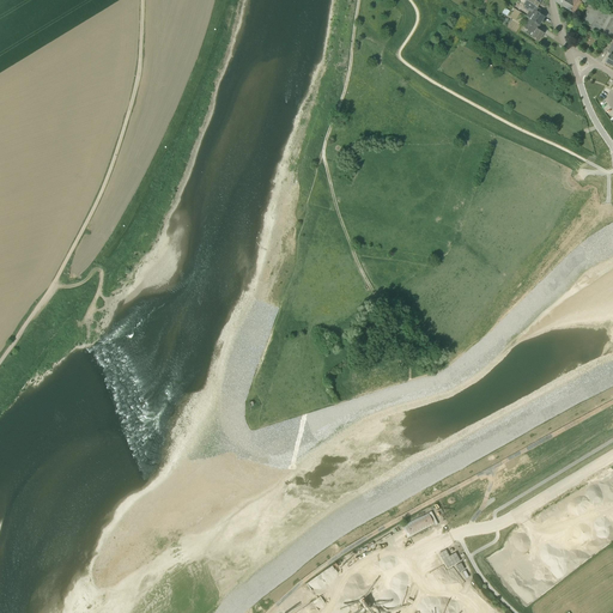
[(535,11),(538,7),(527,0),(523,5),(527,7),(526,10),(530,13),(528,18),(530,19),(532,20),(539,25),(544,17),(536,12),(535,11)]
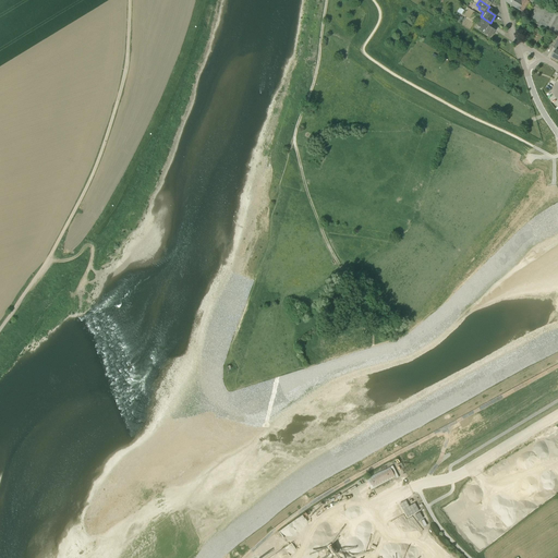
[(514,0),(512,5),(523,12),(530,1),(537,5),(532,14),(529,13),(526,17),(546,28),(556,11),(542,2),(537,0),(514,0)]
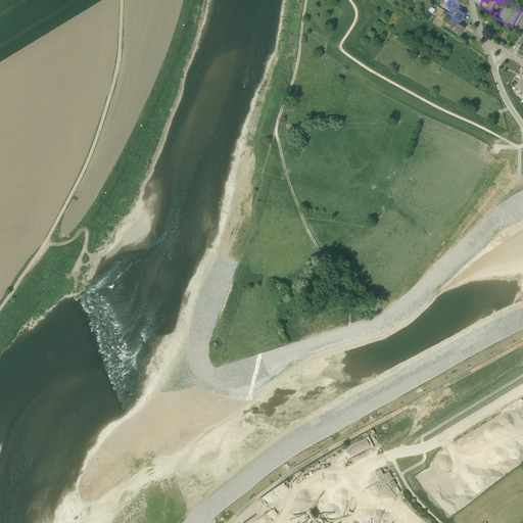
[(522,11),(521,10),(512,27),(522,34),(522,11)]
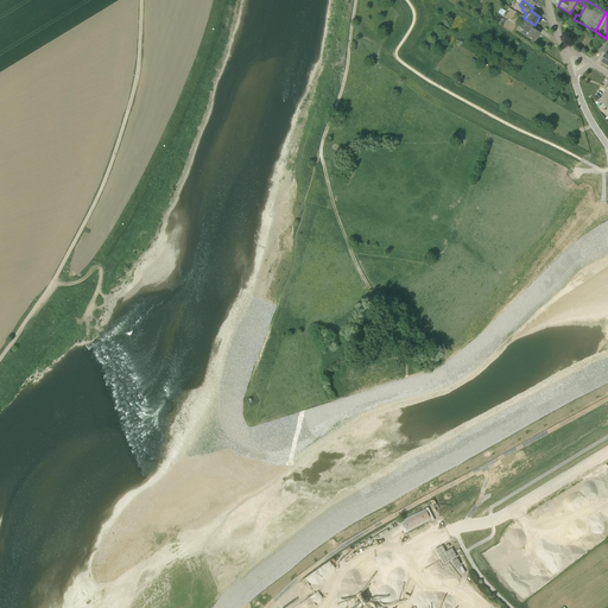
[(521,33),(527,37),(534,42),(539,33),(532,29),(534,25),(527,20),(524,24),(523,23),(520,27),(523,30),(521,33)]
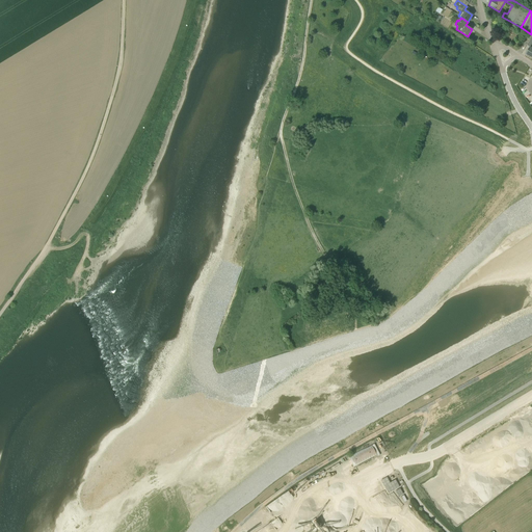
[(372,445),(367,447),(348,456),(353,467),(377,455),(372,445)]
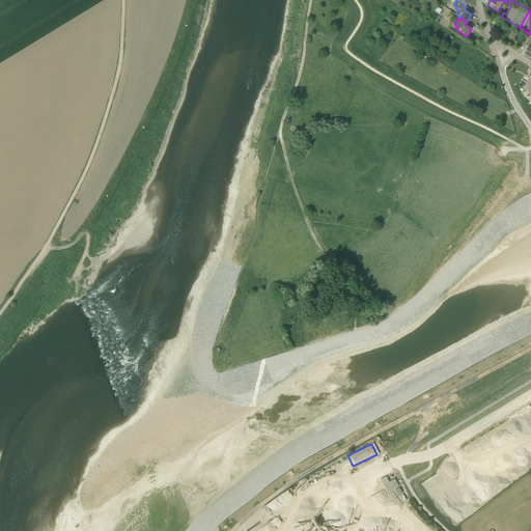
[(381,479),(388,493),(398,486),(394,479),(389,482),(386,476),(381,479)]
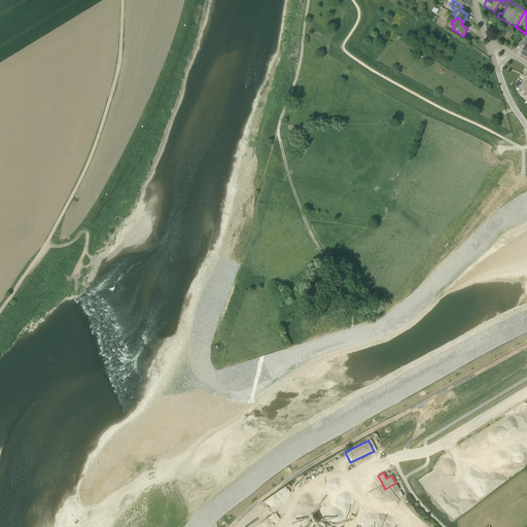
All buildings are outlined.
